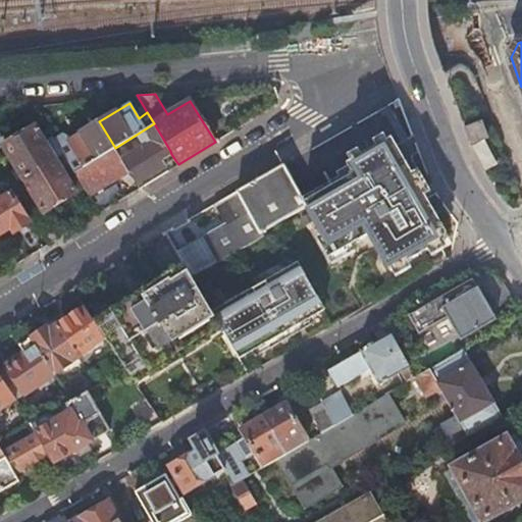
[(480,120),(465,125),(472,143),(486,137),(480,120)]
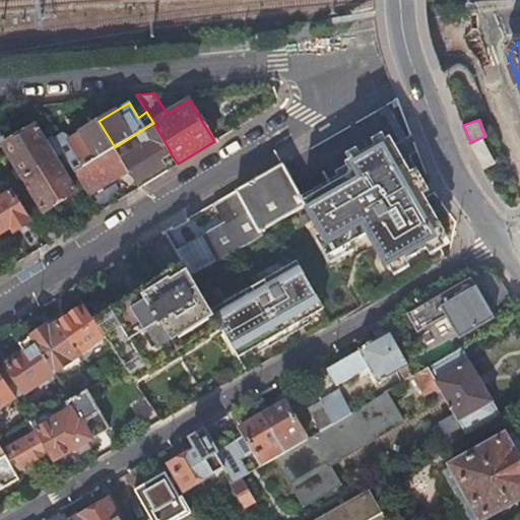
[(128,169),(115,147),(99,121),(68,140),(75,153),(67,158),(88,193),(128,169)]
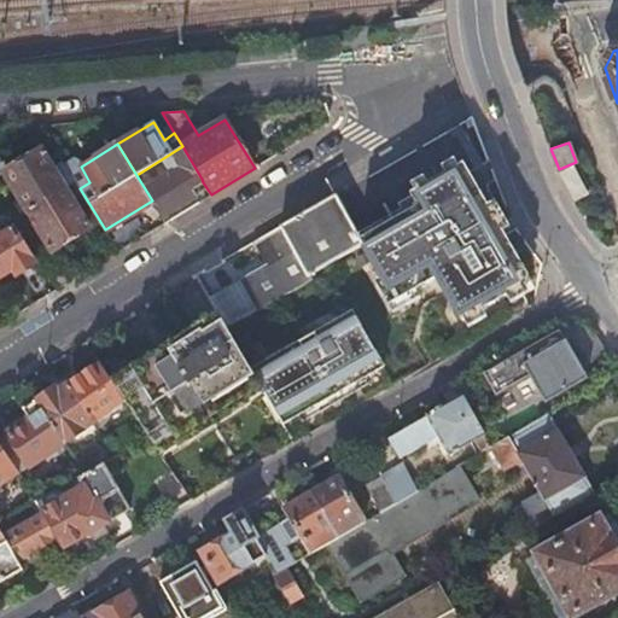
[(0,146),(0,175),(6,173),(30,211),(68,190),(77,184),(64,163),(54,169),(42,149),(12,167),(0,146)]
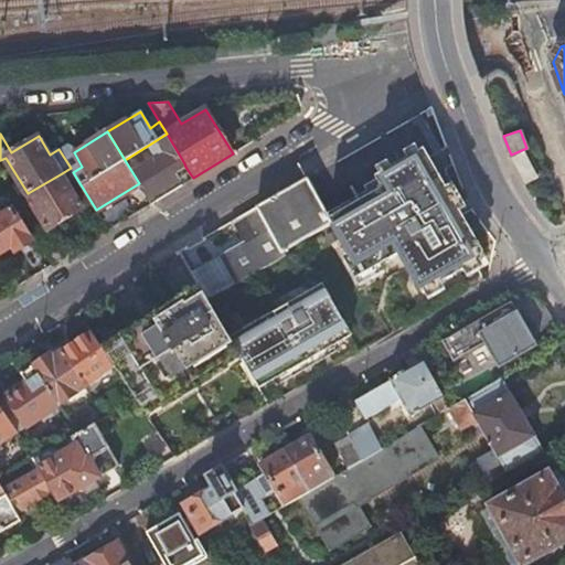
[(184,163),(167,134),(125,160),(139,183),(149,199),(181,179),(177,172),(185,167),(184,163)]
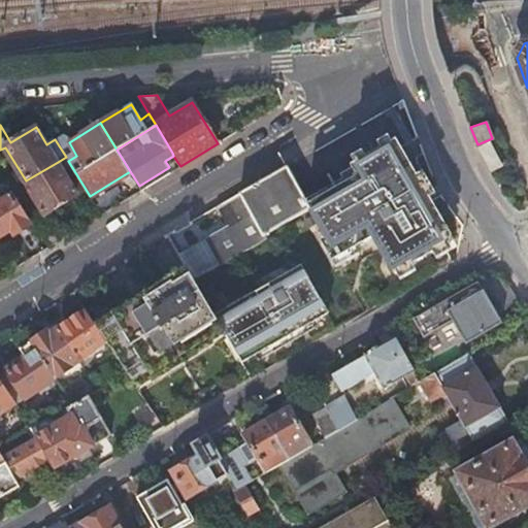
[(311,206),(315,210),(327,232),(332,241),(336,248),(339,252),(343,250),(366,236),(374,231),(397,267),(399,266),(415,257),(424,252),(426,243),(433,245),(434,245),(450,236),(452,228),(430,193),(423,179),(418,171),(410,158),(397,135),(350,163),(353,169),(340,177),(306,197),(311,206)]
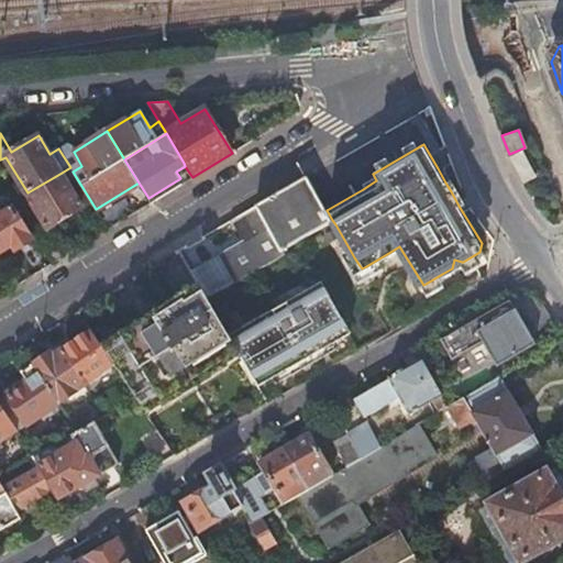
[(176,172),(180,178),(189,173),(185,166),(176,172)]
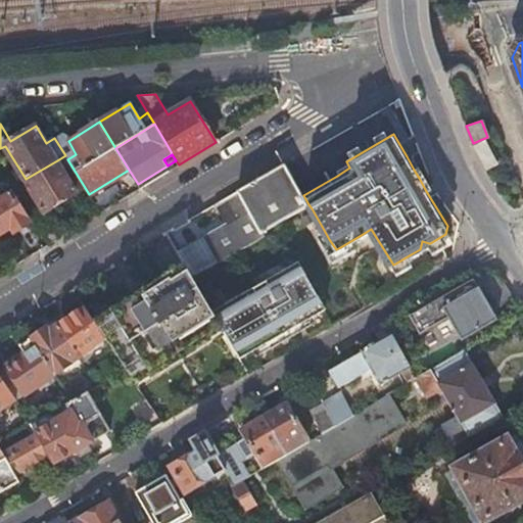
[(37,217),(52,242),(65,234),(51,209),(78,193),(57,160),(26,179),(45,211),(37,217)]
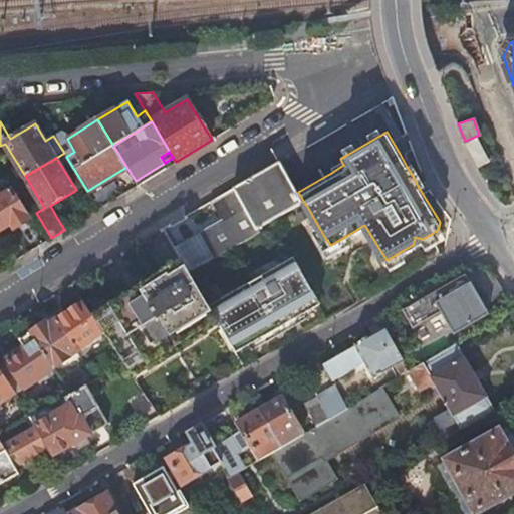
[(281,162),(234,188),(242,201),(245,206),(239,210),(200,232),(213,255),(258,230),(257,227),(303,201),(298,192),(290,178),(281,162)]
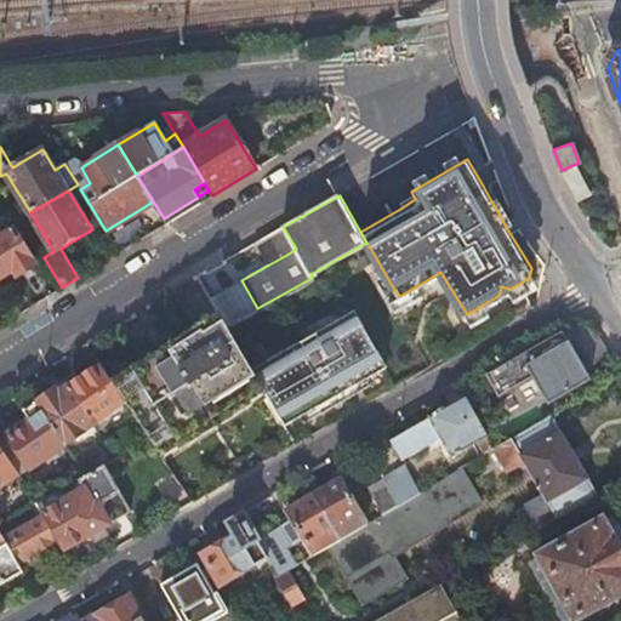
[(0,278),(13,271),(18,278),(36,267),(15,231),(0,239),(0,278)]
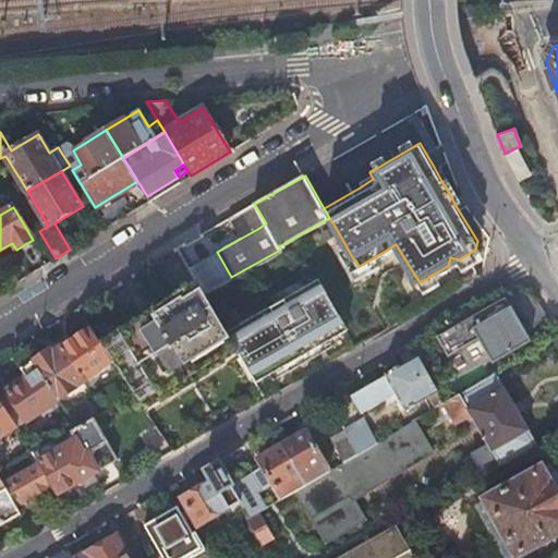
[(217,252),(190,268),(202,289),(205,293),(232,278),(231,277),(217,252)]
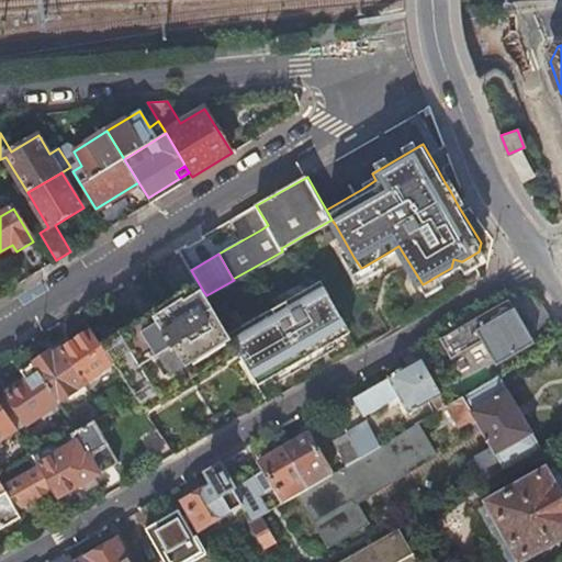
[(240,353),(258,384),(273,375),(336,338),(350,329),(321,281),(229,336),(240,353)]
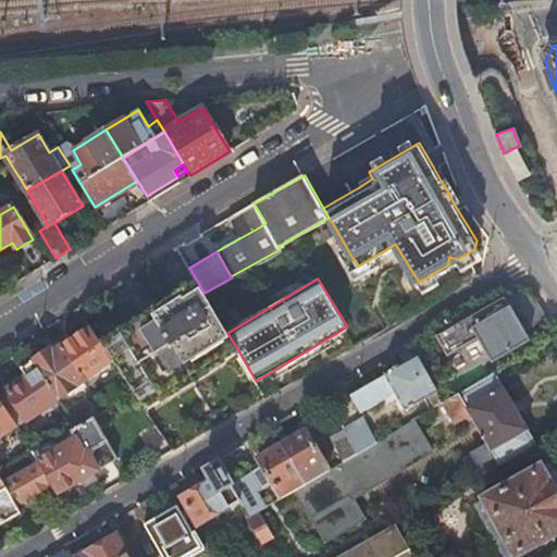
[(205,293),(201,288),(183,299),(181,297),(121,334),(122,336),(106,348),(114,361),(135,393),(146,407),(165,395),(166,397),(222,363),(220,361),(238,350),(227,333),(207,298),(205,293)]
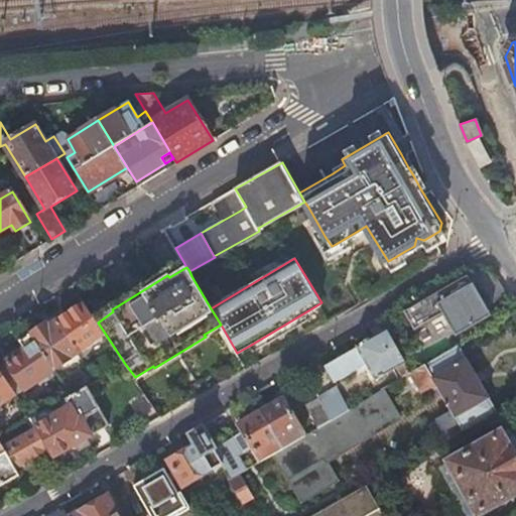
[(467,275),(403,312),(410,326),(411,325),(415,331),(443,314),(456,337),(462,333),(462,334),(492,316),(467,275)]
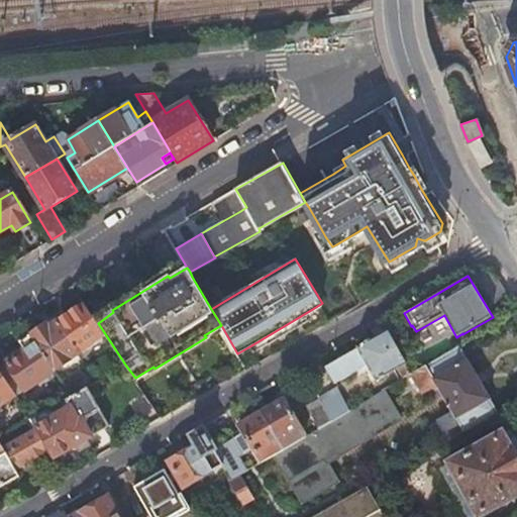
[(97,321),(83,302),(57,319),(80,353),(106,335),(98,323),(97,321)]
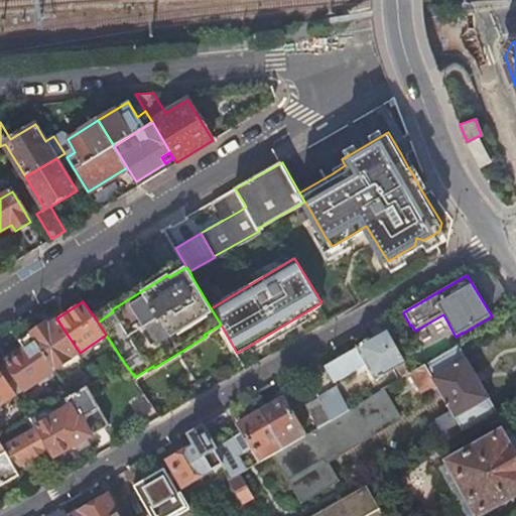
[(55,370),(80,353),(56,318),(48,325),(46,321),(30,334),(55,370)]
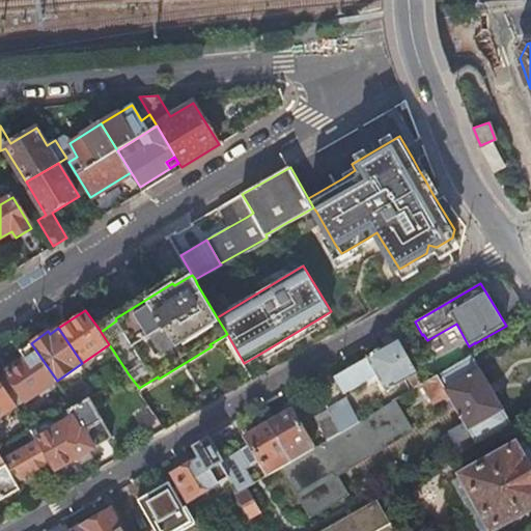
[(393,401),(422,384),(424,384),(397,339),(367,357),(367,359),(350,369),(367,399),(386,389),(387,391),(409,378),(412,383),(390,395),(393,401)]
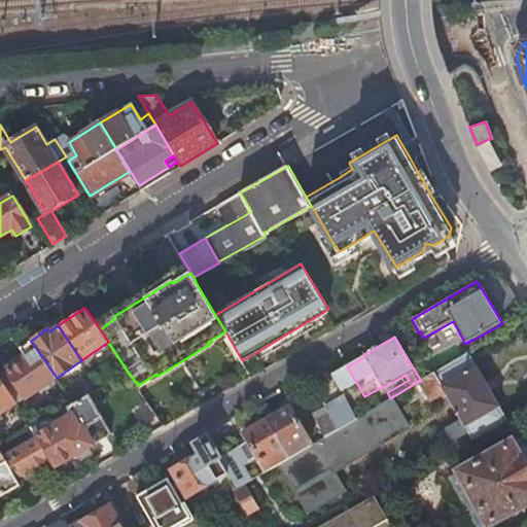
[(27,397),(57,378),(31,341),(21,348),(26,356),(7,369),(9,371),(1,377),(18,402),(27,396),(27,397)]
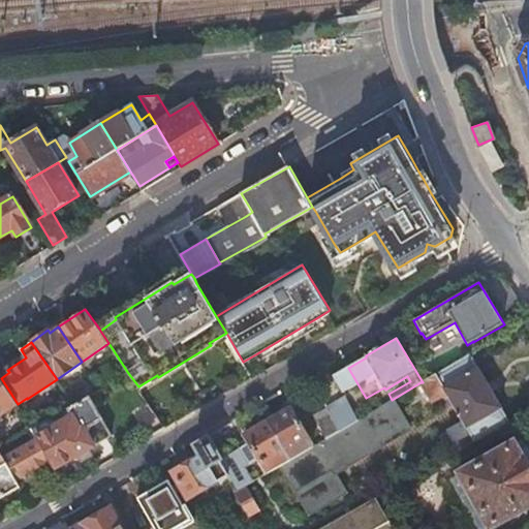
[(457,443),(461,448),(508,422),(470,353),(423,382),(421,382),(432,402),(445,394),(463,423),(442,434),(449,447),(457,443)]
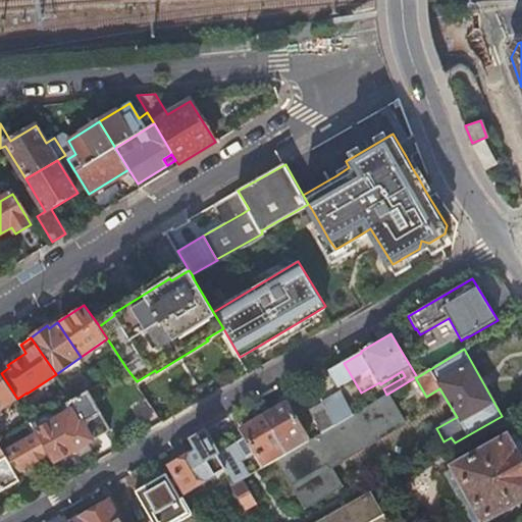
[(0,410),(17,399),(1,373),(0,371),(0,410)]
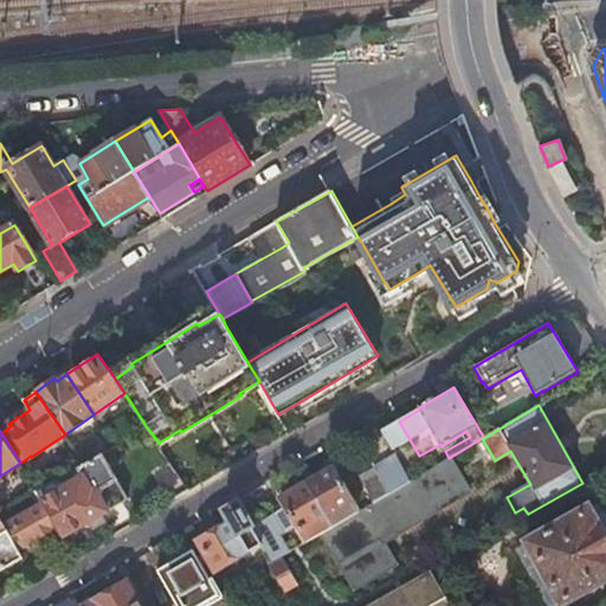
[(58,526),(63,535),(90,521),(95,528),(107,521),(103,513),(129,498),(103,452),(84,463),(77,466),(83,477),(43,500),(45,503),(53,517),(58,526)]
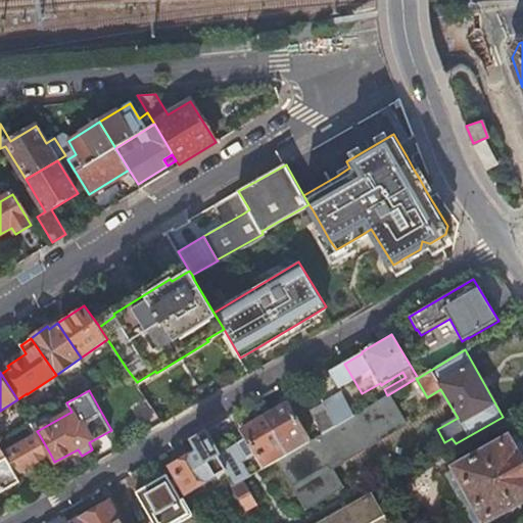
[(287,455),(278,460),(305,507),(339,487),(328,469),(402,425),(386,396),(353,416),(335,426),(322,434),(310,441),(287,455)]
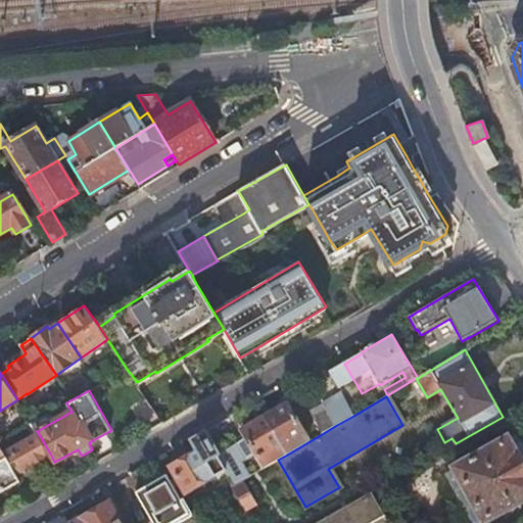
[(325,408),(335,426),(353,416),(343,397),(325,408)]
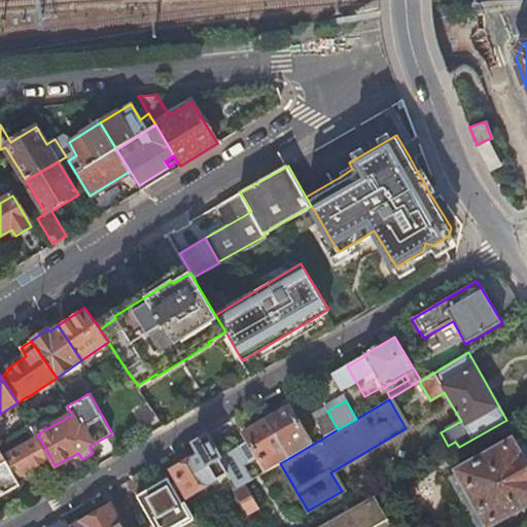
[(268,419),(289,458),(312,445),(290,407),(268,419)]
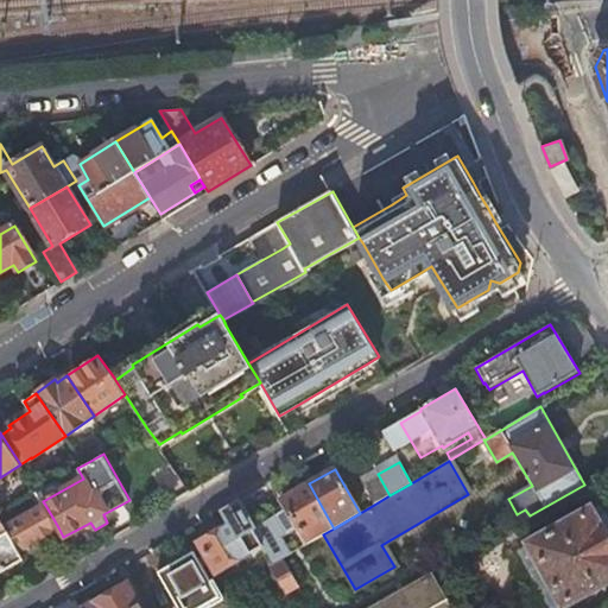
[(374,505),(390,495),(378,474),(362,482),(374,505)]
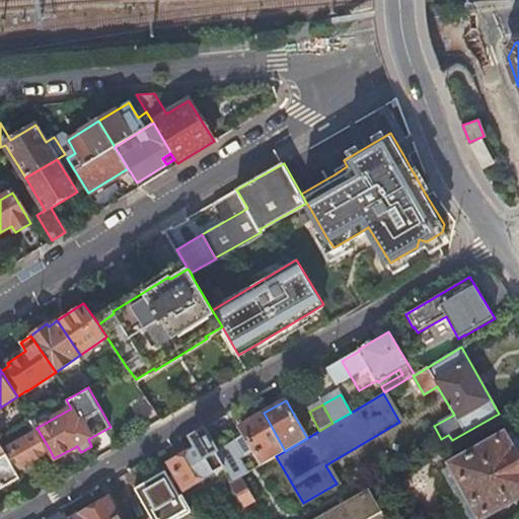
[(240,427),(262,465),(275,457),(276,456),(285,451),(264,413),(240,427)]
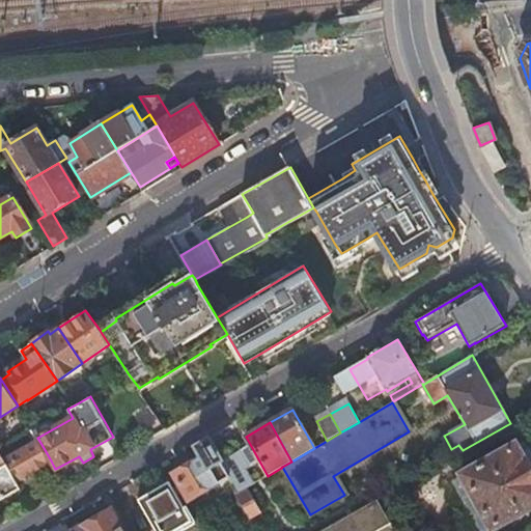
[(333,476),(344,495),(345,494),(335,476),(410,432),(409,431),(333,476)]
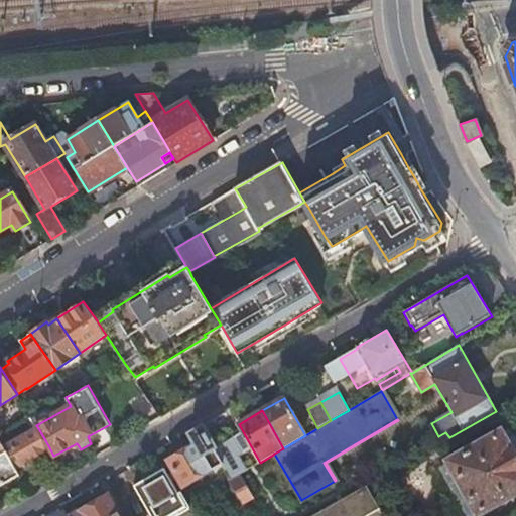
[(16,467),(49,447),(45,440),(38,428),(4,448),(0,441),(0,485),(20,474),(16,467)]
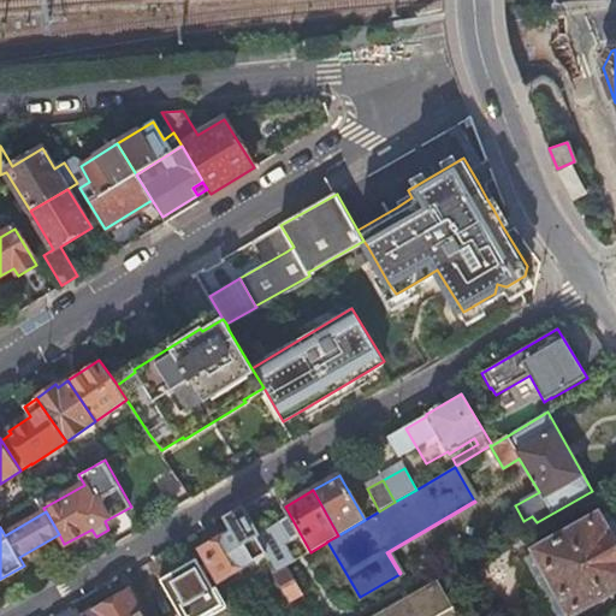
[(255,533),(243,511),(229,519),(235,531),(202,549),(220,581),(267,554),(256,534),(255,533)]
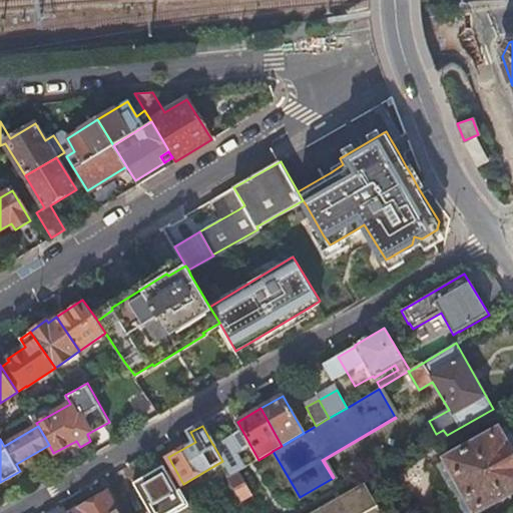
[(512,433),(509,426),(499,431),(512,457),(512,433)]
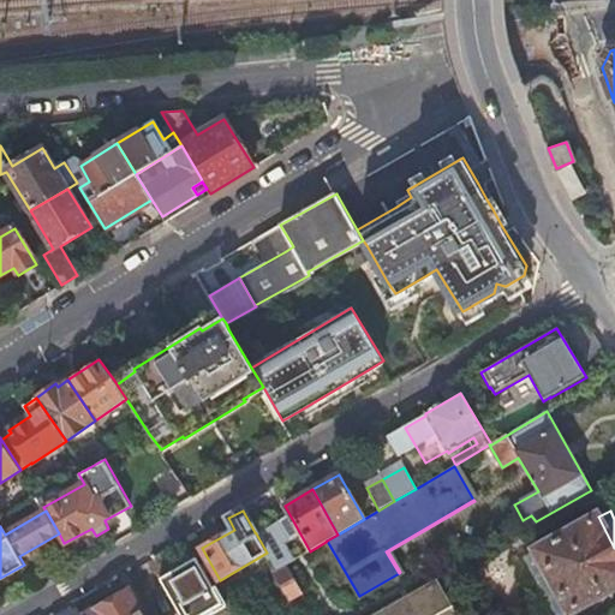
[(554,614),(567,614),(568,614),(569,614),(614,589),(614,548),(598,517),(597,515),(533,551),(533,553),(523,559),(554,614)]
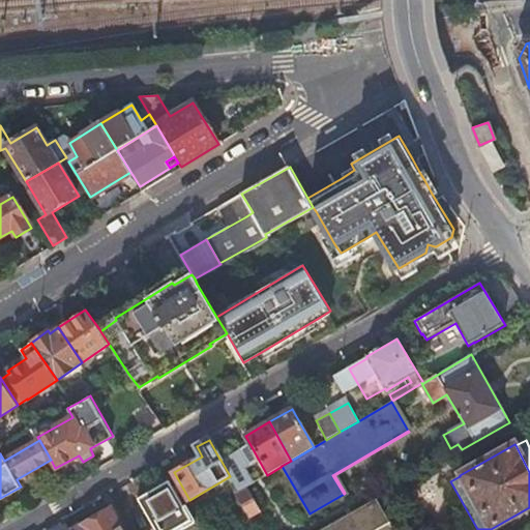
[(230,476),(238,492),(246,487),(247,487),(231,457),(228,457),(221,460),(230,476)]
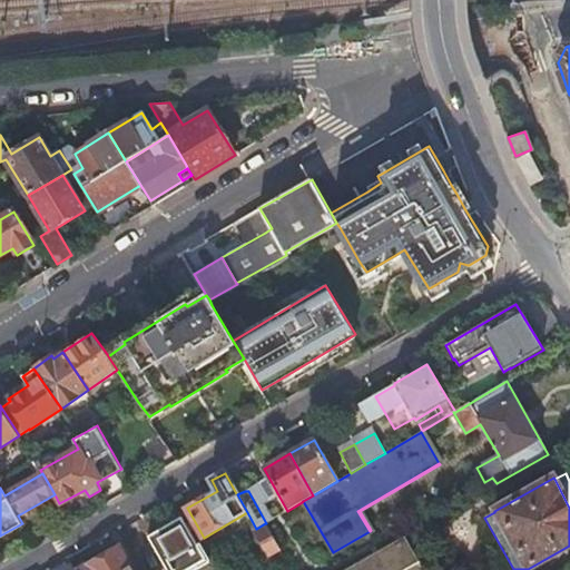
[(333,552),(303,501),(302,502),(332,553),(333,552)]
